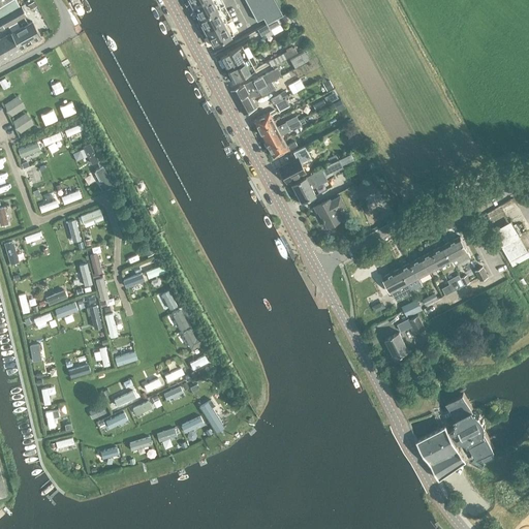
[(20,6),(16,0),(0,0),(0,29),(27,14),(22,5),(20,6)]
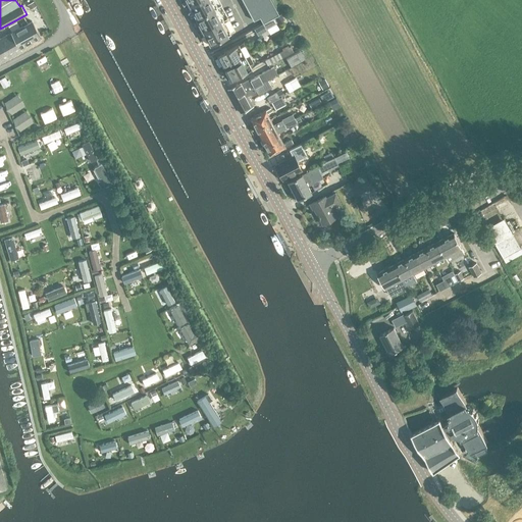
[(187,0),(190,5),(198,0),(242,0),(254,20),(260,17),(263,22),(264,22),(274,16),(279,14),(271,0),(187,0)]
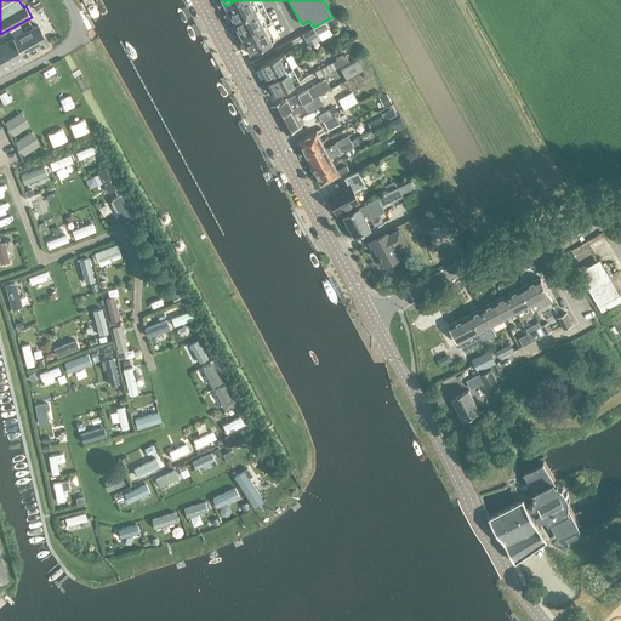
[(261,0),(235,0),(226,6),(233,21),(258,7),(257,5),(262,3),(261,0)]
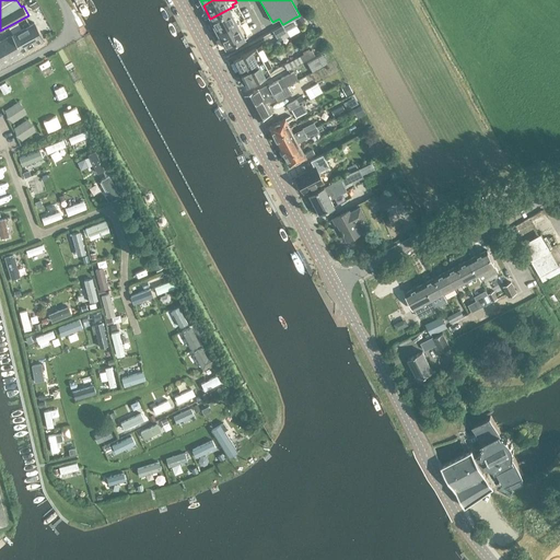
[(233,7),(210,19),(218,33),(240,21),(233,8),(233,7)]
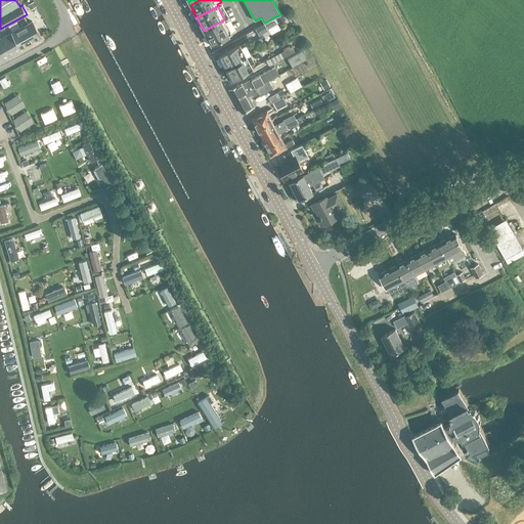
[(268,28),(278,22),(275,16),(265,23),(268,28)]
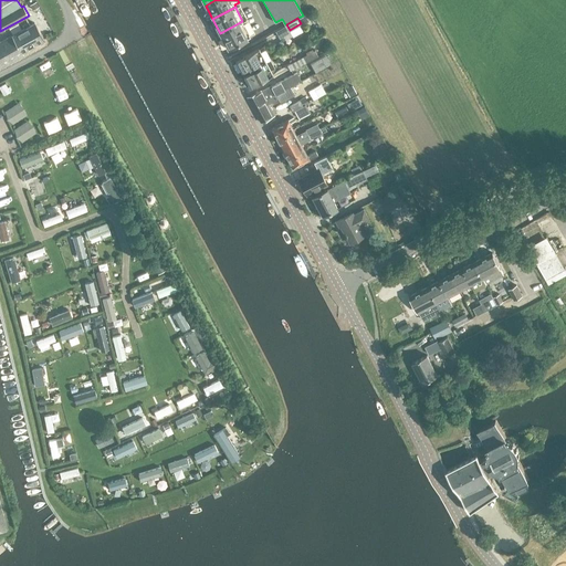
[(242,21),(220,33),(228,48),(250,35),(242,21)]
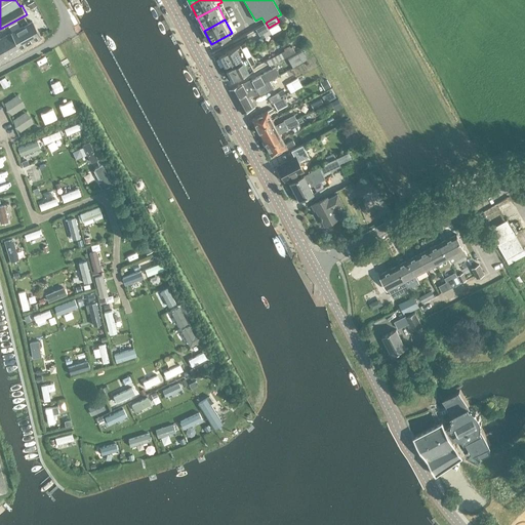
[(21,48),(41,37),(32,21),(0,38),(0,63),(22,51),(21,48)]
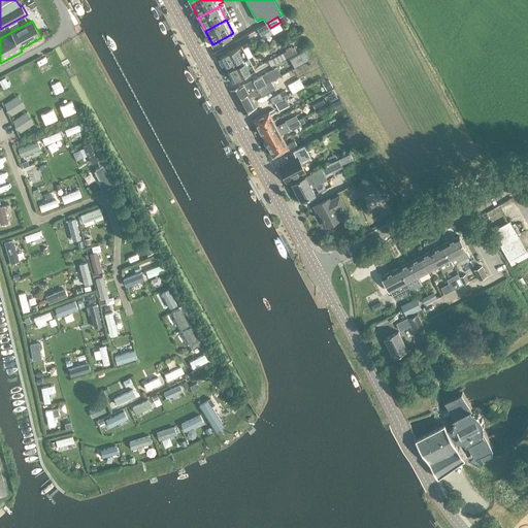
[(227,66),(228,68),(249,57),(241,44),(221,56),(226,66),(227,66)]
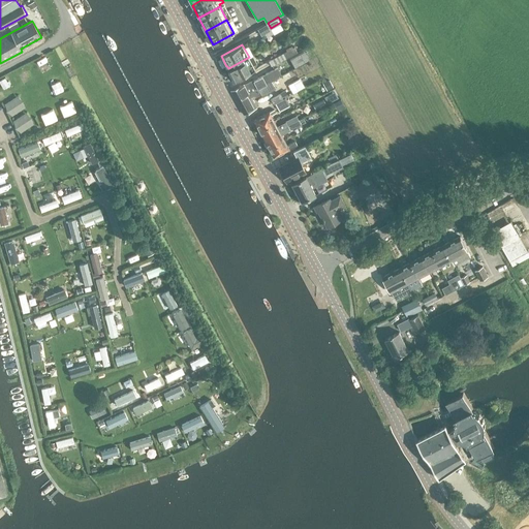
[(286,57),(298,52),(294,45),(283,52),(286,57)]
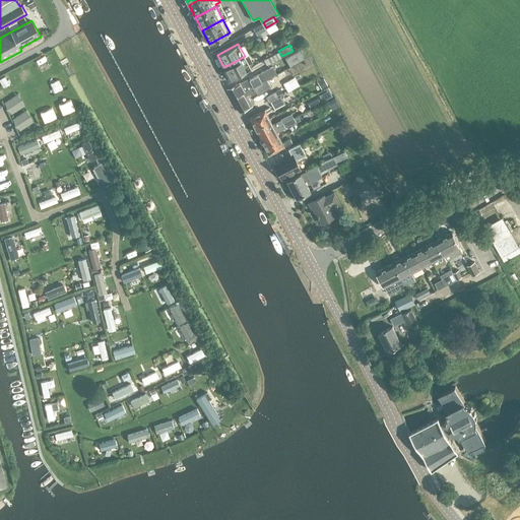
[(303,59),(298,51),(297,50),(284,57),(289,66),(303,59)]
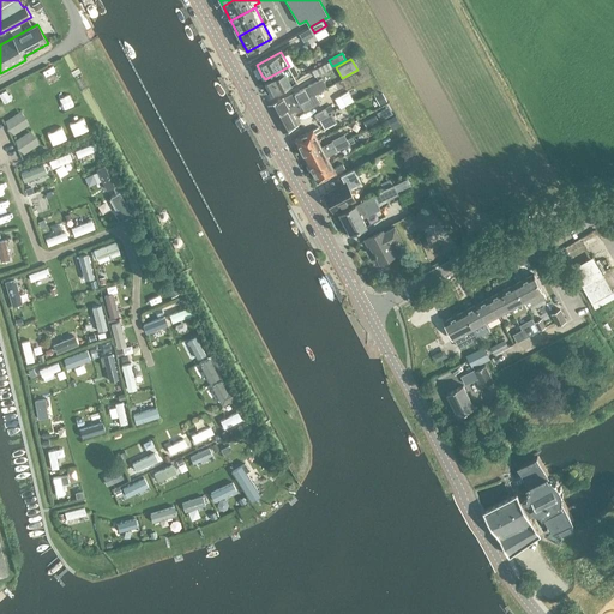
[(289,66),(265,79),(266,82),(265,83),(272,94),(298,80),(289,66)]
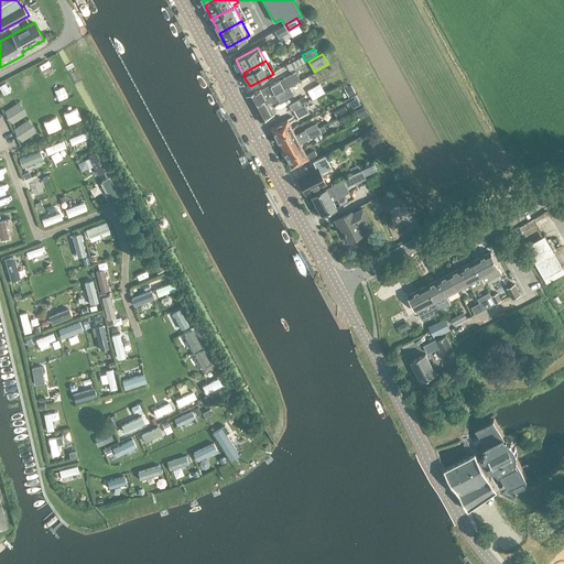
[(247,96),(252,107),(266,99),(274,95),(289,86),(299,80),(294,73),(270,86),(269,85),(247,96)]
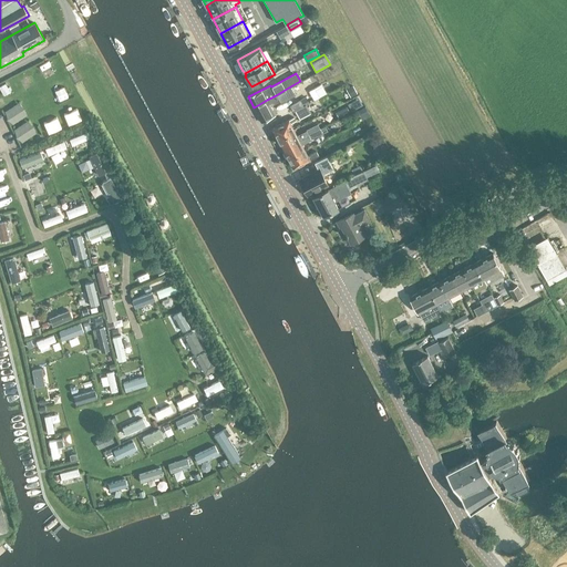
[(320,95),(327,91),(322,82),(315,86),(320,95)]
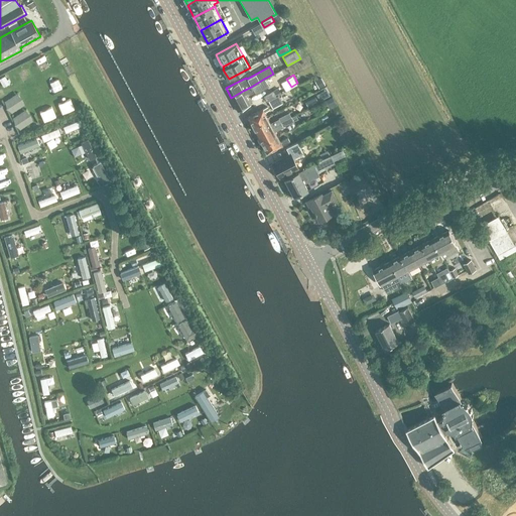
[(318,86),(325,84),(323,77),(316,79),(318,86)]
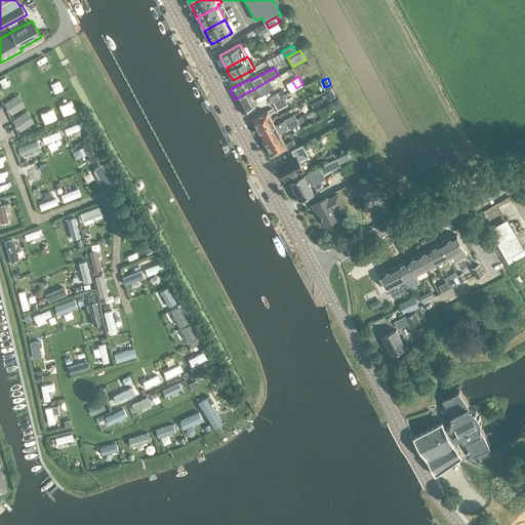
[(269,80),(255,88),(258,93),(259,95),(273,87),(269,80)]
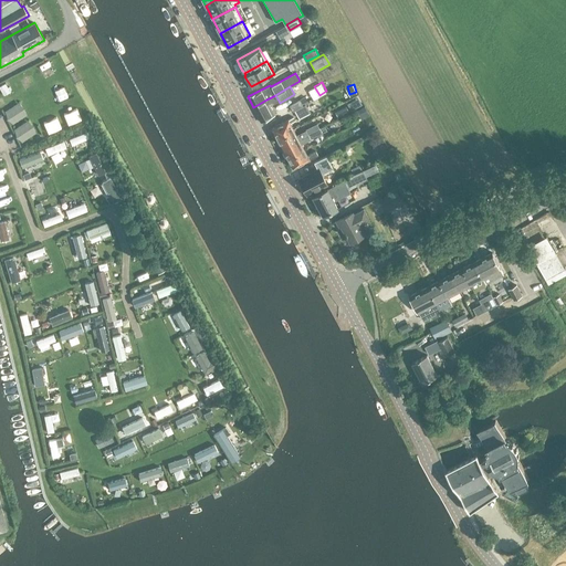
[(273,103),(279,101),(275,95),(266,100),(253,107),(261,122),(274,114),(269,103),(272,101),(273,103)]
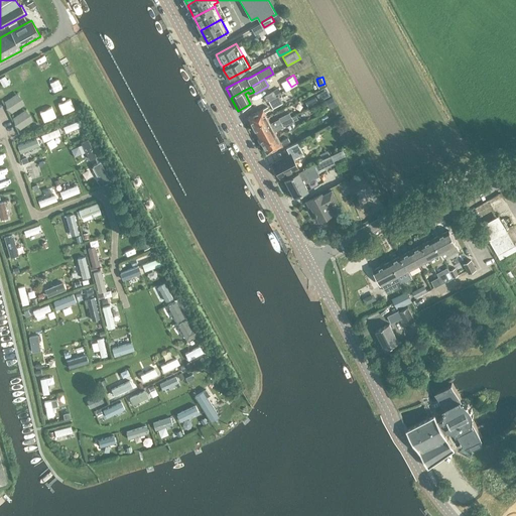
[(328,88),(316,93),(319,99),(331,94),(328,88)]
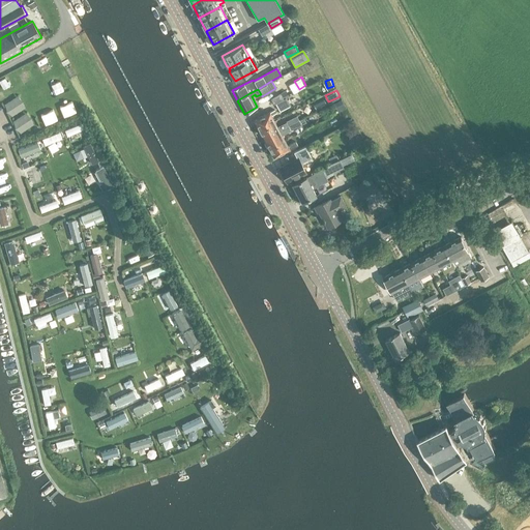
[(275,102),(284,98),(281,93),(271,99),(272,101),(274,104),(275,102)]
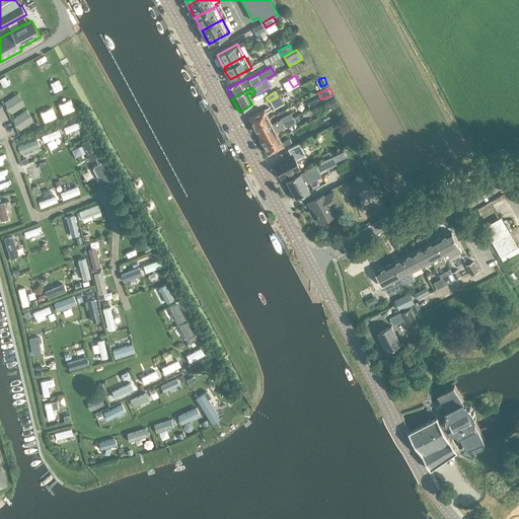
[(23,105),(16,94),(4,102),(11,114),(23,105)]
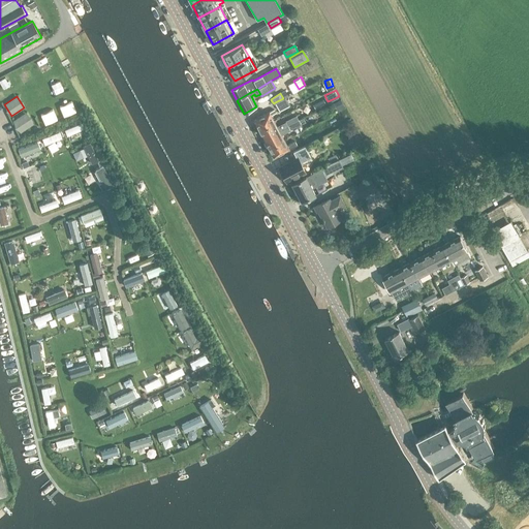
[(279,111),(289,104),(285,97),(283,98),(275,102),(279,111)]
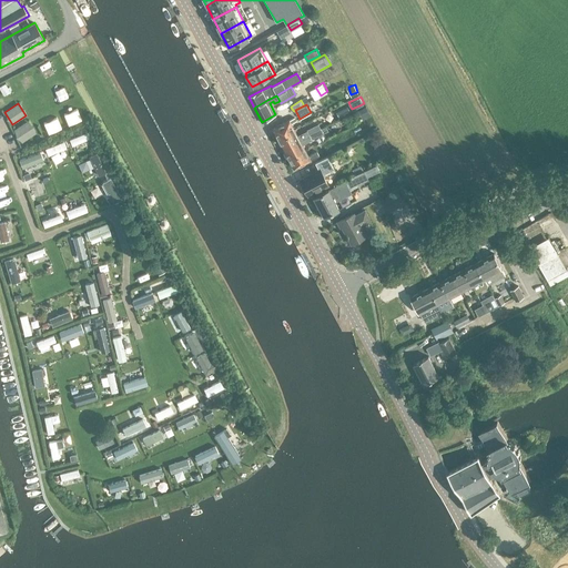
[(348,104),(337,110),(340,115),(351,110),(348,104)]
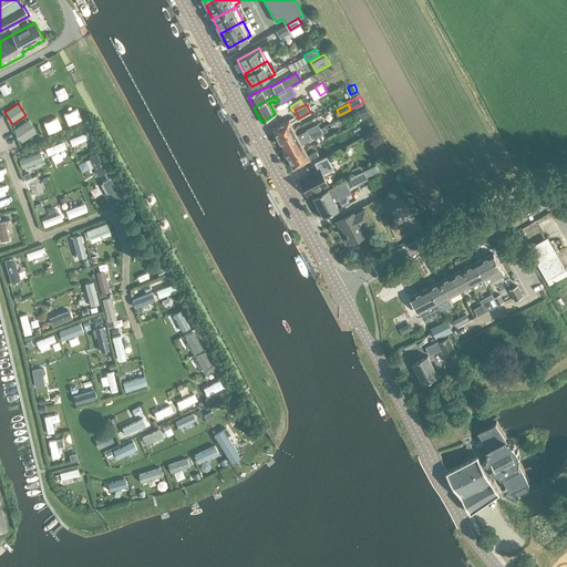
[(361,116),(370,112),(366,104),(358,109),(361,116)]
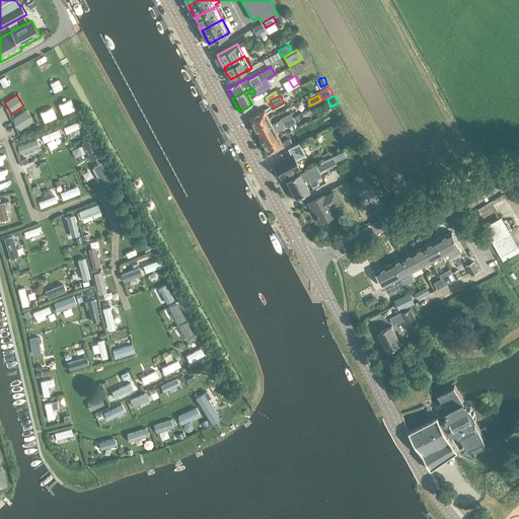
[(74,110),(71,100),(59,105),(63,115),(74,110)]
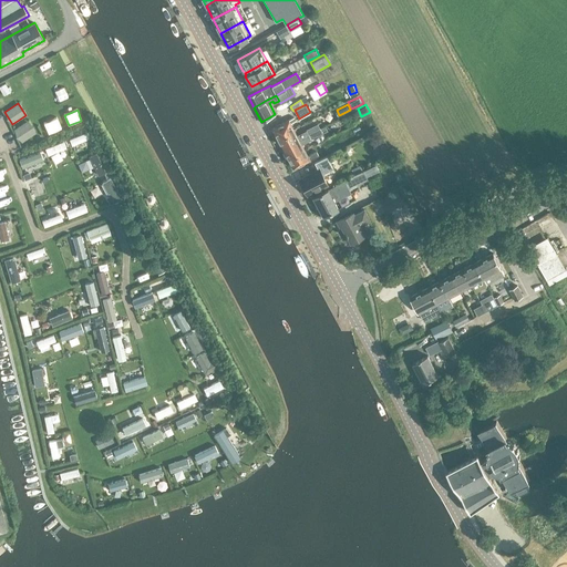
[(270,129),(276,138),(294,130),(289,123),(295,120),(292,116),(270,129)]
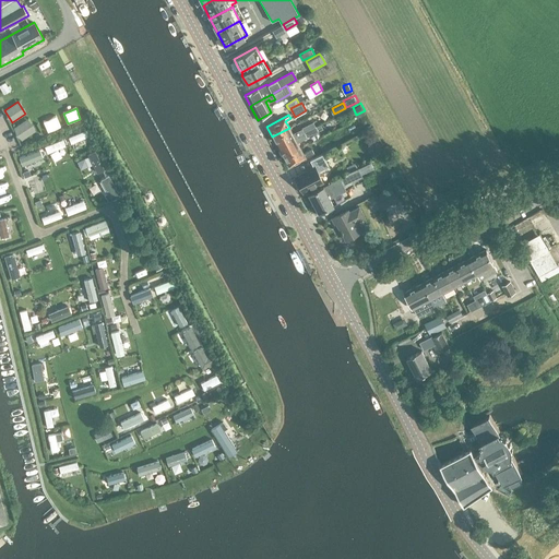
[(60,128),(56,117),(43,122),(48,133),(60,128)]
